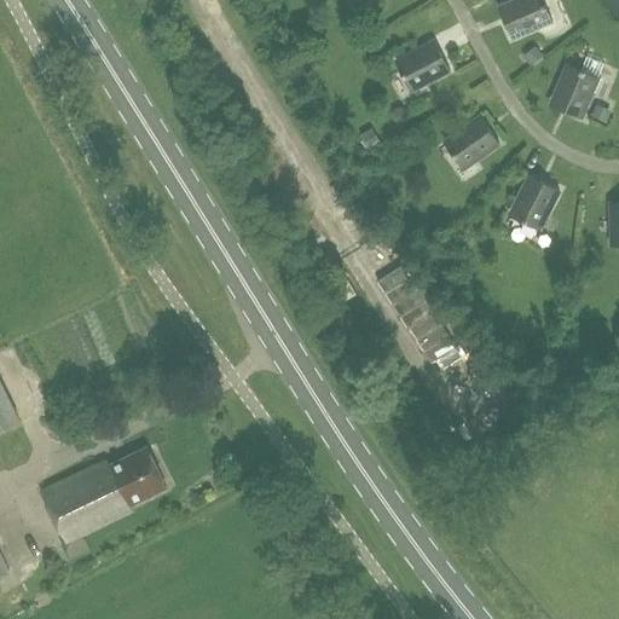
[(539,0),(519,0),(502,7),(508,23),(504,24),(510,40),(551,22),(544,5),(542,5),(539,0)]
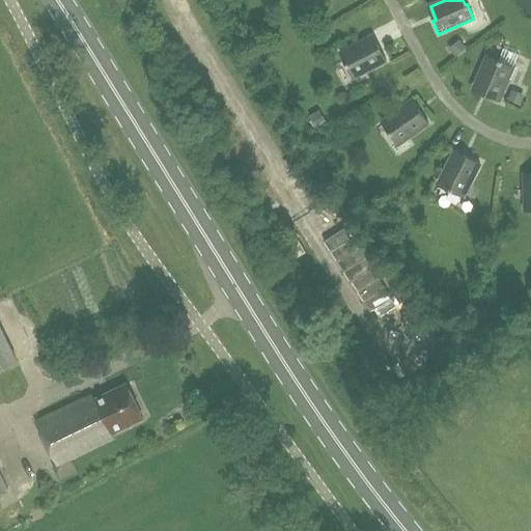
[(374,51),(368,38),(340,53),(345,64),(343,64),(351,79),(385,61),(379,49),(374,51)]
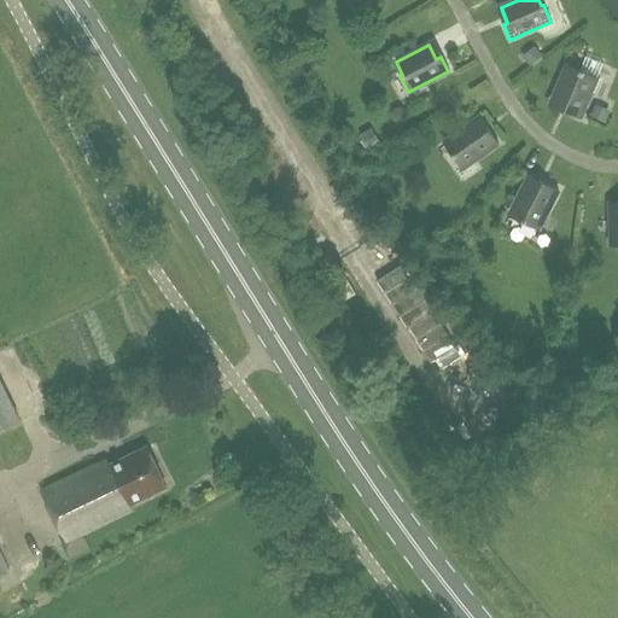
[(565,68),(551,103),(565,109),(564,114),(578,120),(596,79),(579,71),(578,74),(565,68)]
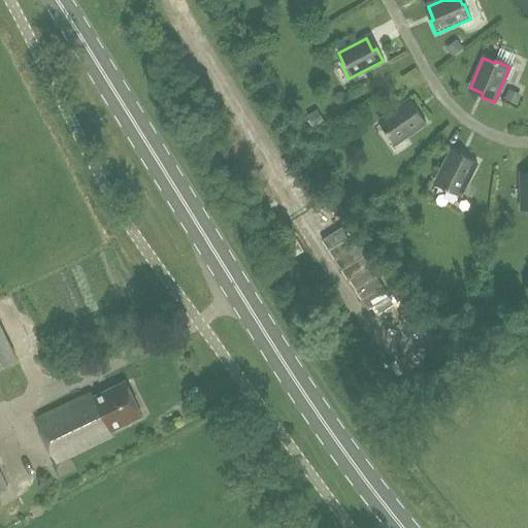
[(385,132),(394,145),(425,124),(417,111),(414,114),(405,103),(380,122),(386,131),(385,132)]
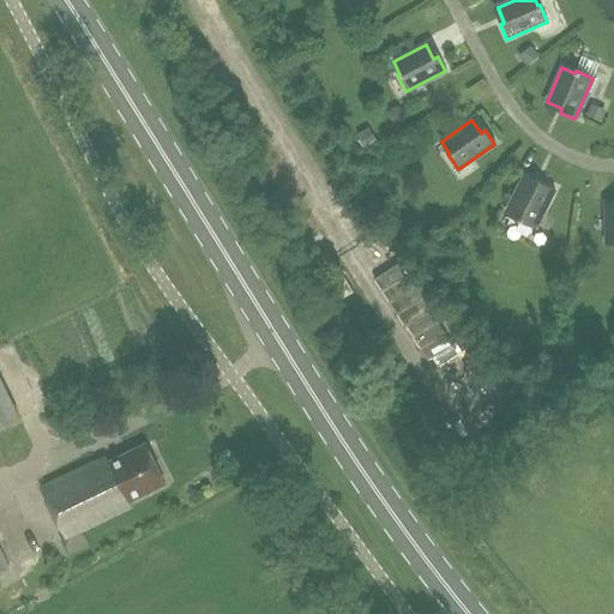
[(522,179),(505,212),(518,220),(517,221),(534,229),(553,190),(539,182),(537,187),(522,179)]
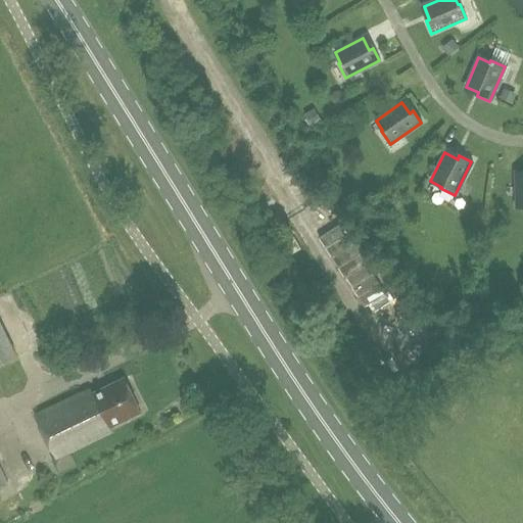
[(108,428),(139,413),(123,379),(91,394),(89,390),(35,416),(54,458),(50,460),(57,475),(76,466),(69,452),(110,432),(108,428)]
